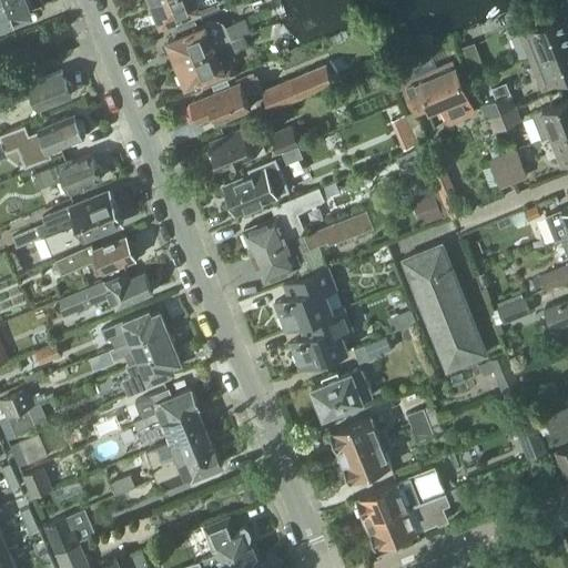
[(6,0),(0,2),(0,24),(30,13),(24,0),(6,0)]
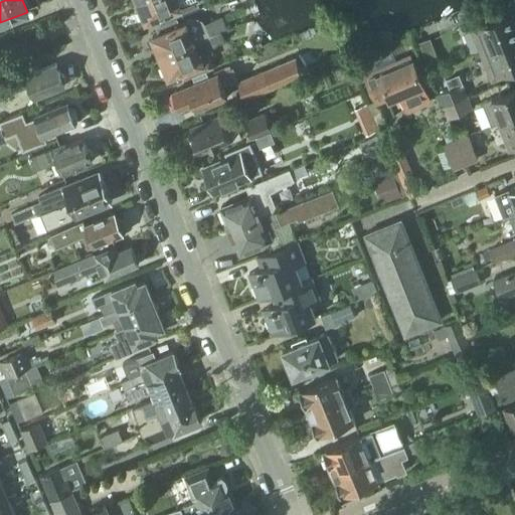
[(140,0),(137,1),(141,11),(138,12),(141,19),(144,18),(145,21),(169,11),(170,15),(195,4),(194,1),(196,0),(195,0),(140,0)]
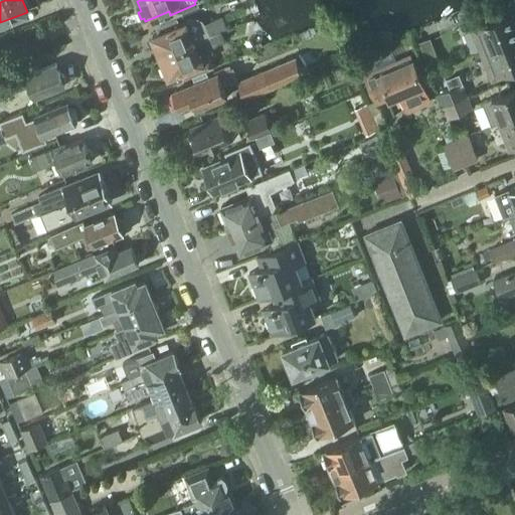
[(514,19),(512,12),(498,17),(495,10),(484,14),(487,22),(471,29),(480,53),(514,38),(514,19)]
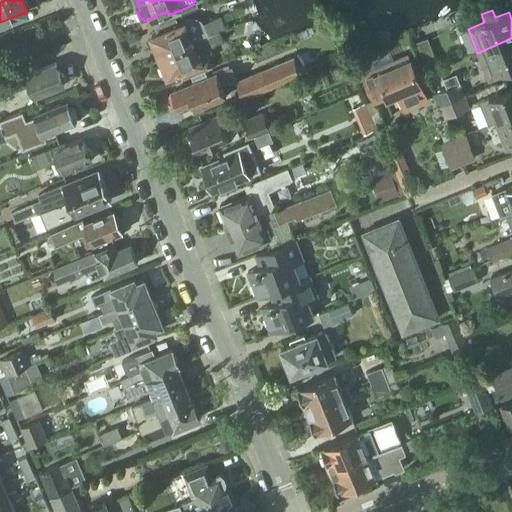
[(157,34),(150,36),(159,56),(220,32),(219,31),(225,29),(220,16),(203,23),(201,20),(197,18),(193,17),(188,17),(180,20),(182,24),(178,25),(175,18),(154,27),(157,34)]
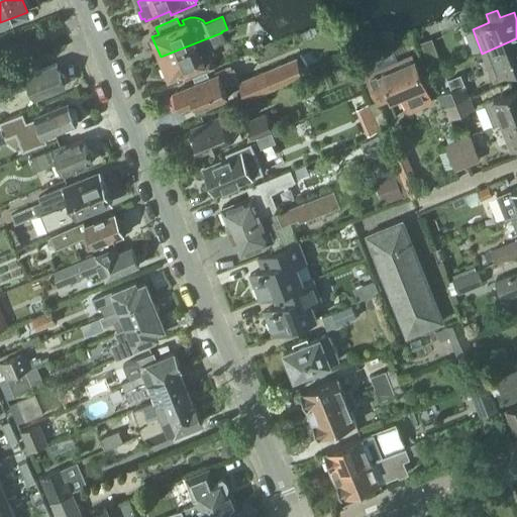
[(222,32),(161,57),(169,78),(181,73),(184,80),(214,68),(211,60),(213,57),(214,49),(213,46),(225,41),(222,32)]
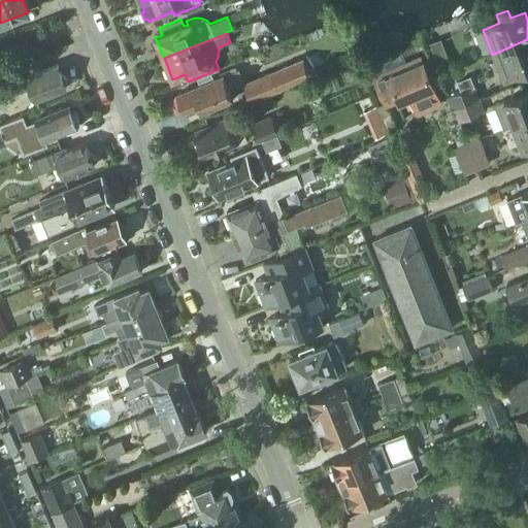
[(527,39),(492,55),(503,84),(524,75),(522,70),(527,67),(527,39)]
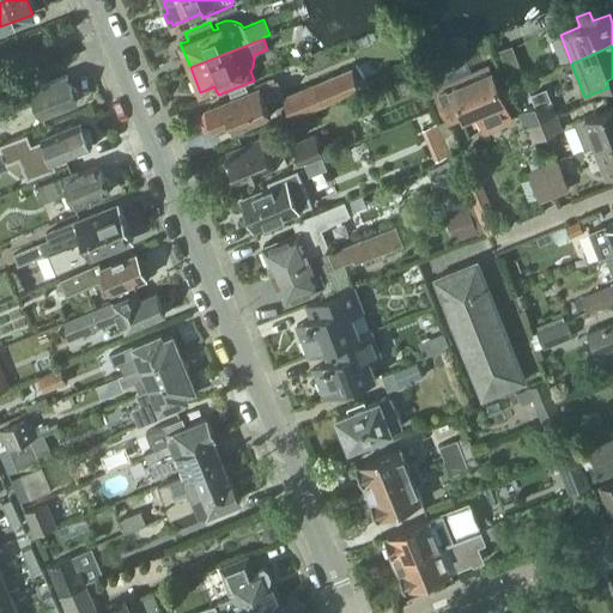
[(525,80),(516,59),(503,64),(510,85),(525,80)]
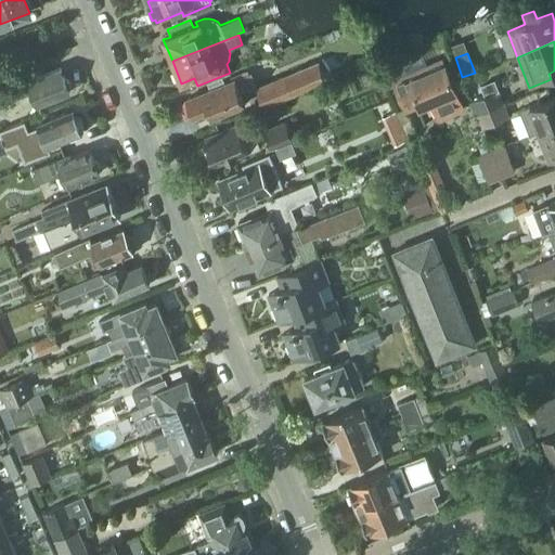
[(442,60),(392,81),(405,112),(420,105),(420,106),(431,101),(439,119),(463,108),(442,60)]
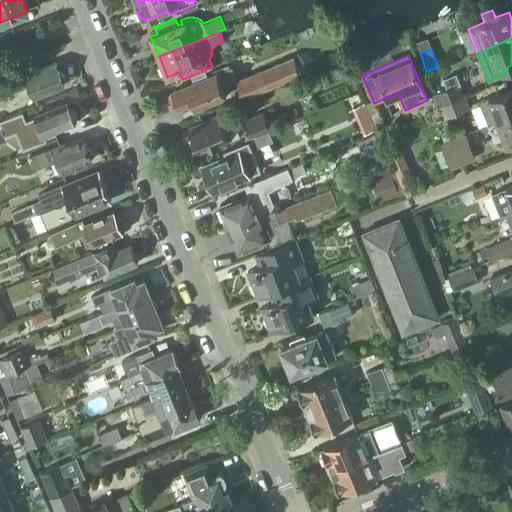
[(216,74),(171,93),(177,109),(192,102),(195,109),(226,96),(222,87),(236,81),(243,99),(300,74),(294,58),(293,56),(237,80),(231,67),(216,73),(216,74)]
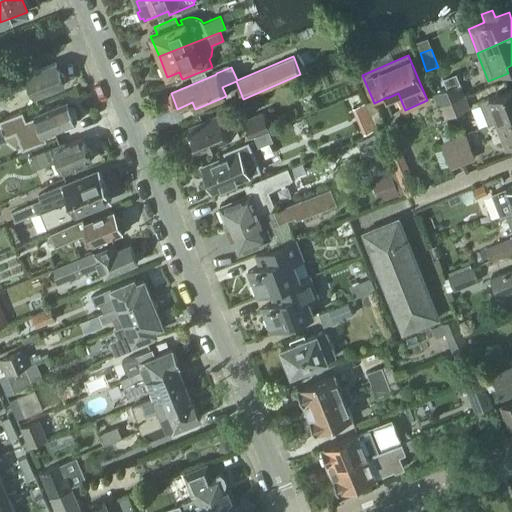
[(1,73),(0,73),(0,97),(12,93),(30,85),(31,85),(36,98),(65,86),(64,84),(66,81),(64,76),(60,74),(56,64),(10,83),(8,84),(3,72),(1,73)]
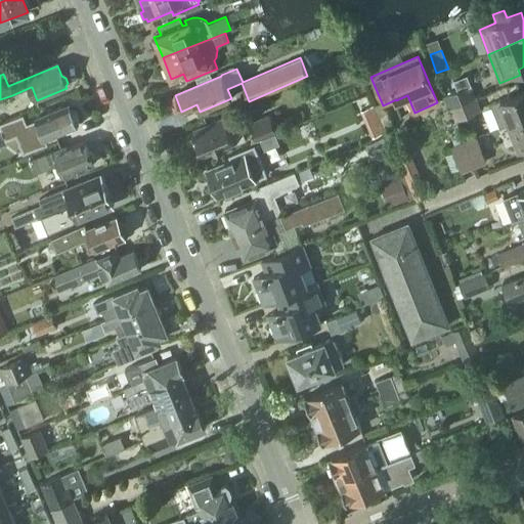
[(470,87),(445,97),(450,108),(475,98),(470,87)]
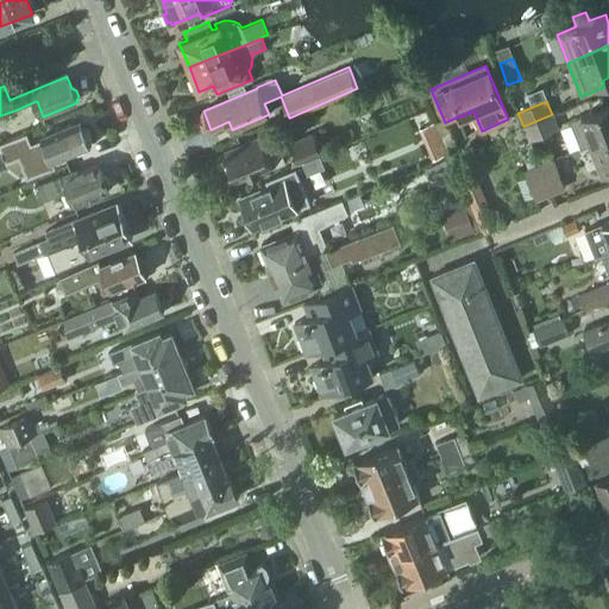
[(591,145),(608,137),(608,105),(581,117),(581,118),(569,121),(581,150),(591,145)]
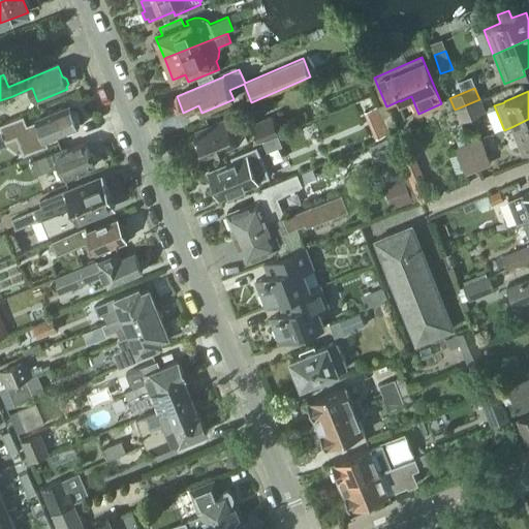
[(459,121),(484,111),(479,99),(455,110),(459,121)]
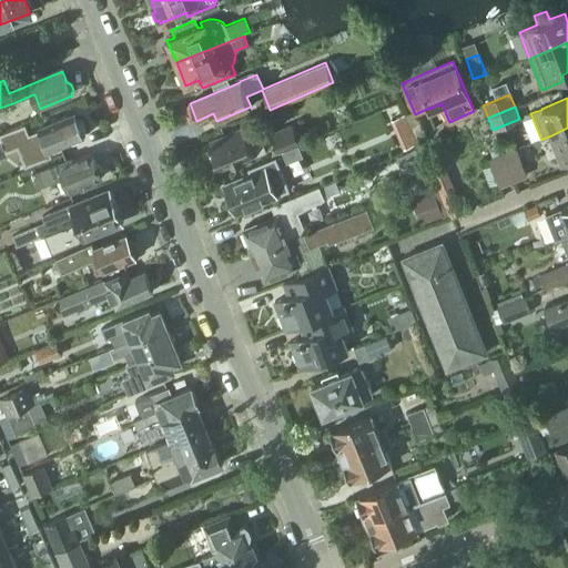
[(0,158),(7,155),(6,152),(17,148),(24,166),(51,155),(49,151),(49,150),(83,137),(82,134),(84,131),(85,131),(81,121),(77,120),(73,113),(38,127),(39,130),(29,133),(24,124),(0,133),(0,158)]
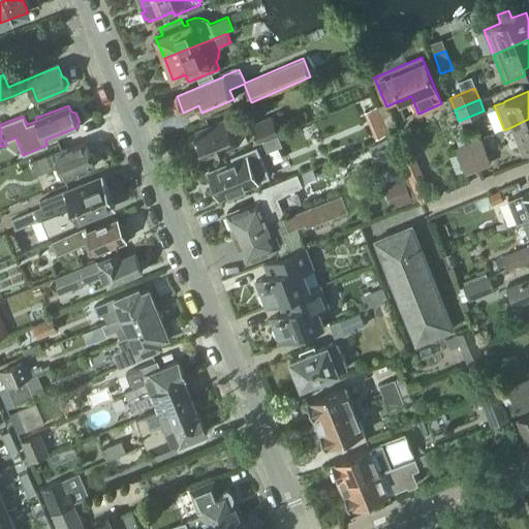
[(272,118),(252,126),(258,142),(262,141),(276,135),(278,134),(272,118)]
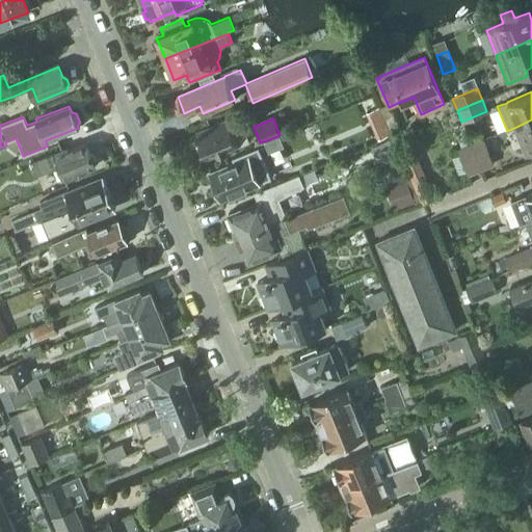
[(249,141),(245,134),(245,133),(235,137),(228,120),(196,133),(196,134),(198,138),(195,139),(202,153),(204,152),(207,160),(249,141)]
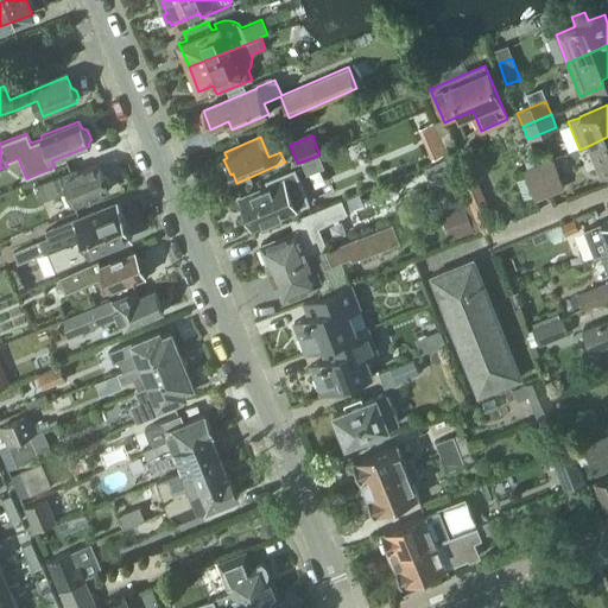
[(601,172),(607,170),(607,137),(590,145),(601,172)]
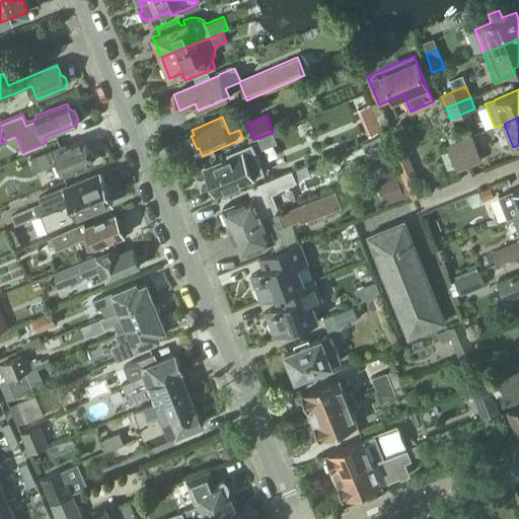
[(271,133),(257,138),(262,148),(275,143),(271,133)]
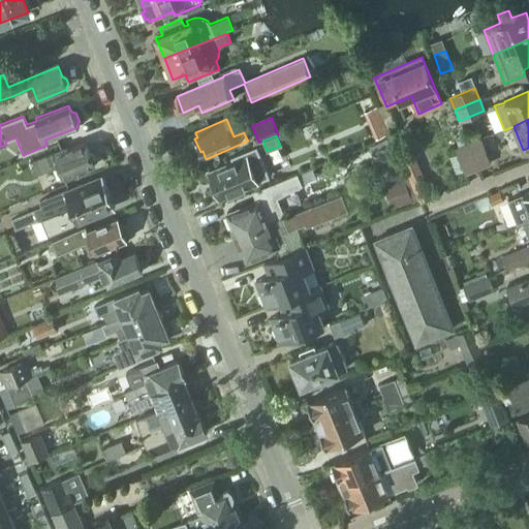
[(468,144),(478,169),(490,164),(480,138),(468,144)]
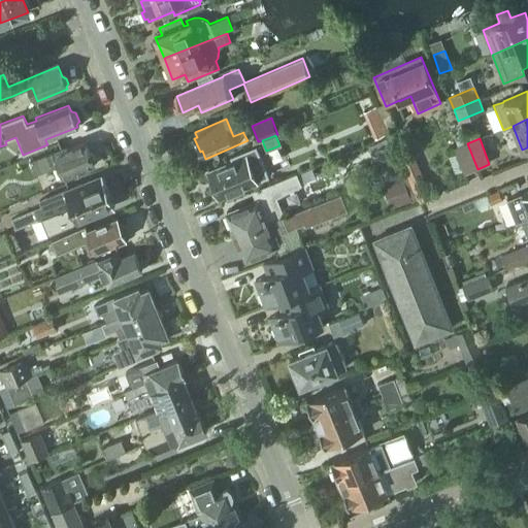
[(373,161),(392,153),(386,139),(367,149),(373,161)]
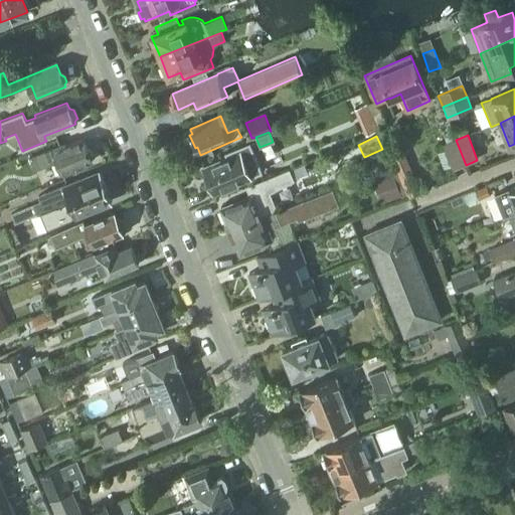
[(65,143),(29,158),(29,159),(34,171),(58,161),(63,174),(93,162),(93,161),(94,157),(92,152),(88,150),(82,139),(66,145),(65,143)]
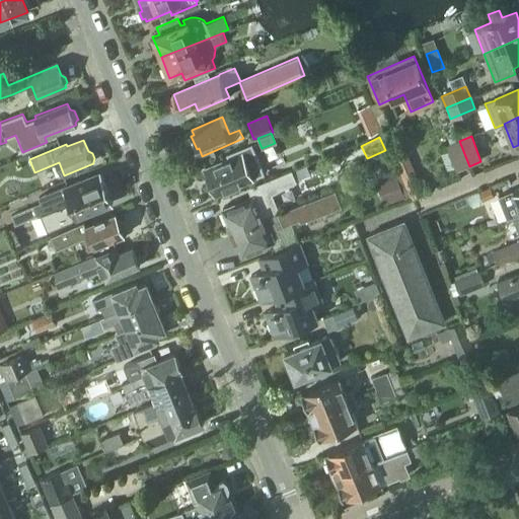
[(459,141),(447,146),(456,170),(469,166),(459,141)]
